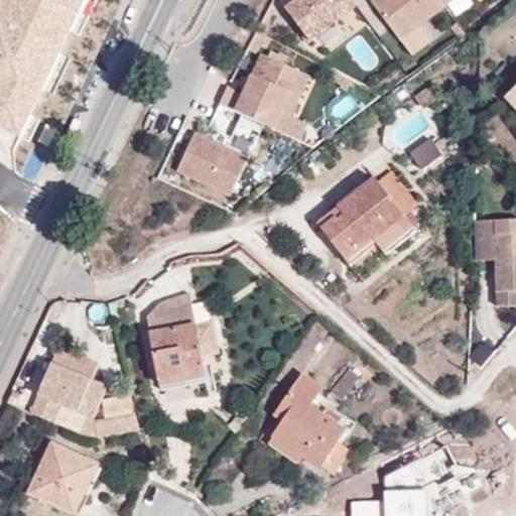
[(84,0),(0,0),(0,129),(17,138),(84,0)]
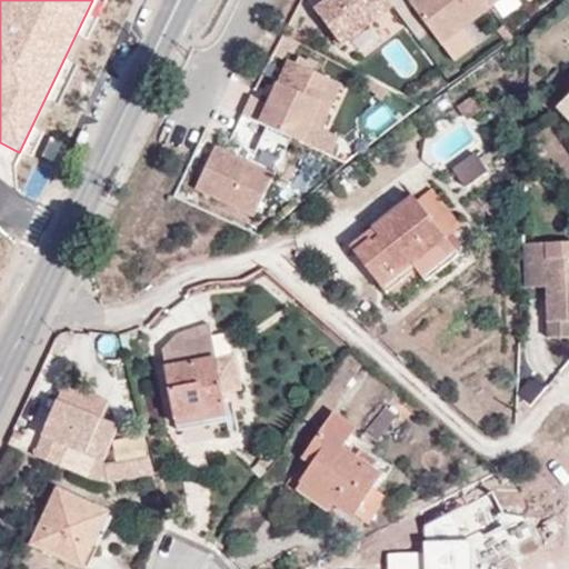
[(367,9),(378,0),(322,0),(312,8),(339,43),(373,18),(367,9)]
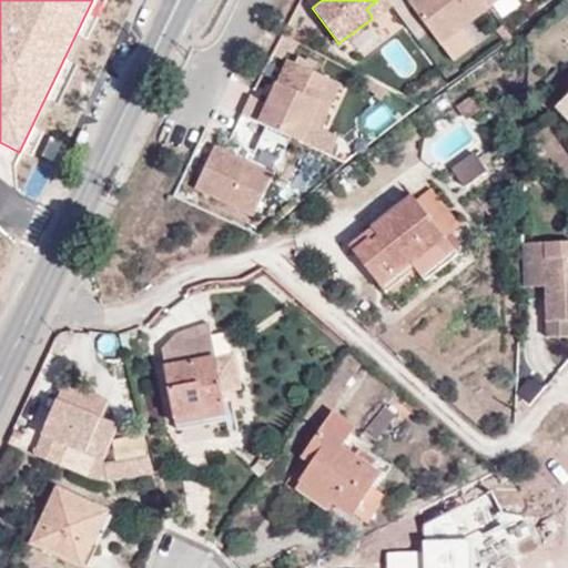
[(408,0),(406,2),(437,43),(486,7),(485,7),(480,0),(408,0)]
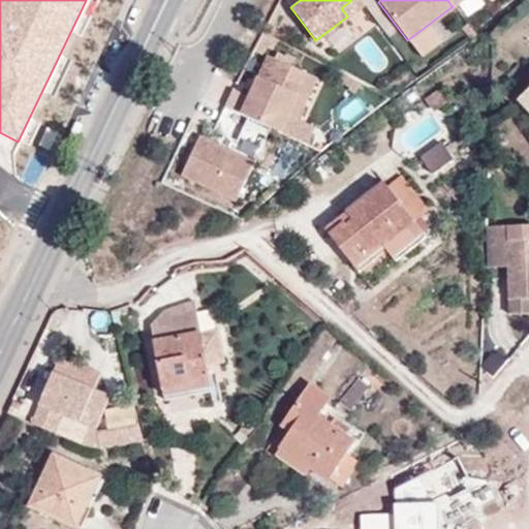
[(262,55),(236,113),(238,114),(269,128),(273,130),(280,115),(289,119),(309,78),(262,55)]
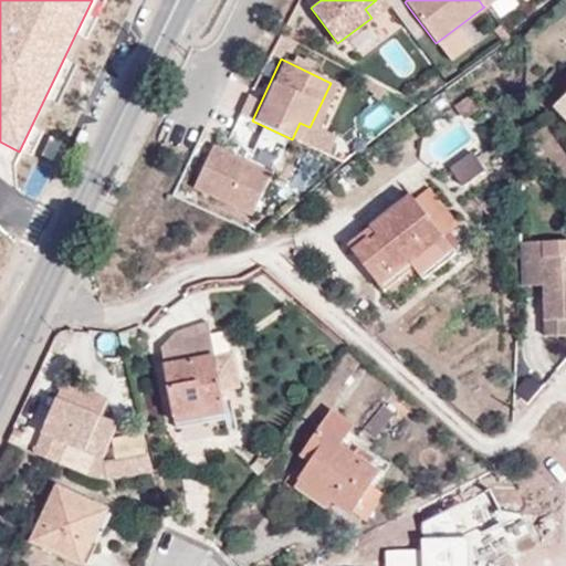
[(248,137),(281,153),(287,137),(254,122),(248,137)]
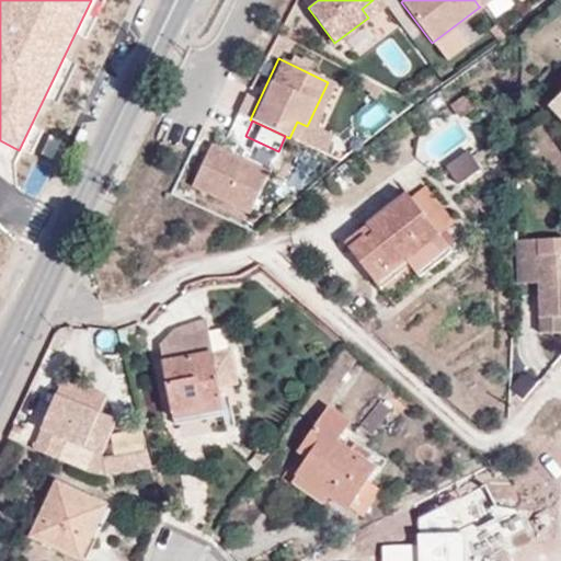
[(190,186),(248,214),(266,173),(208,146),(190,186)]
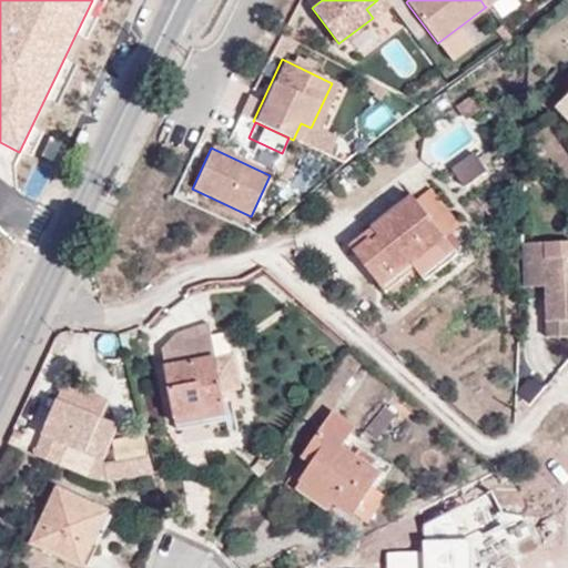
[(488,171),(476,154),(454,171),(466,188),(488,171)]
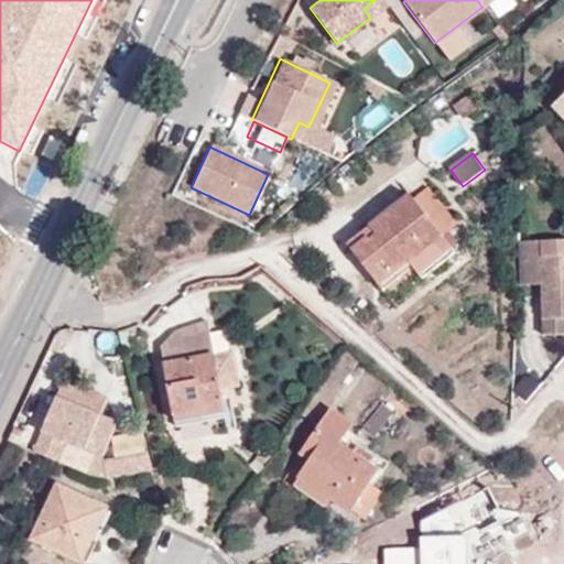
[(457,224),(430,187),(414,199),(443,236),(457,224)]
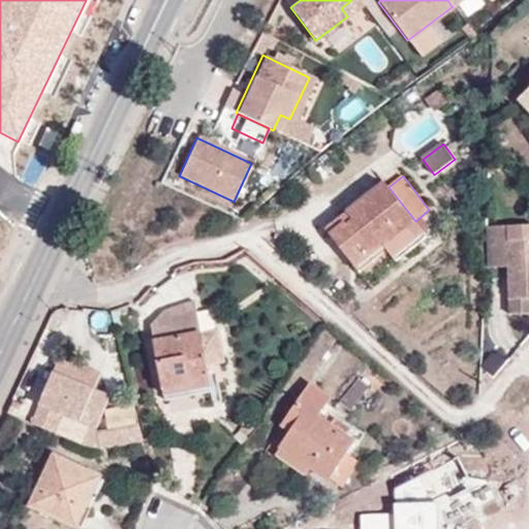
[(370,257),(385,245),(415,221),(389,187),(386,184),(348,214),(352,219),(347,224),(345,222),(331,234),(347,254),(360,245),(370,257)]
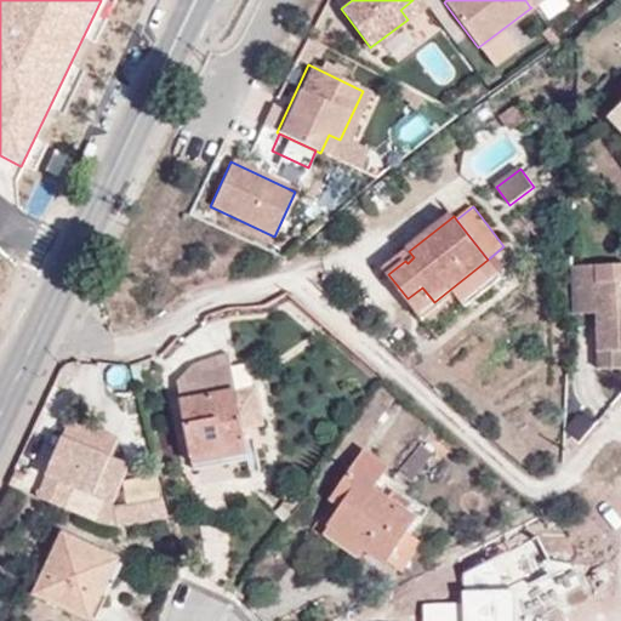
[(459,296),(468,308),(505,280),(488,260),(453,288),(434,302),(422,288),(408,298),(425,320),(459,296)]
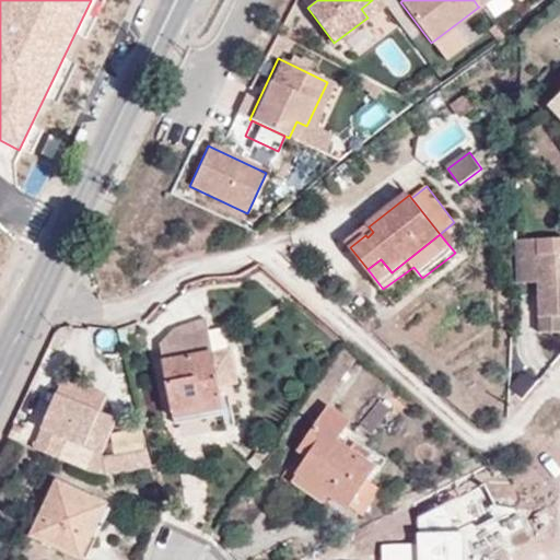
[(559,254),(538,255),(538,238),(515,240),(516,272),(538,271),(538,282),(540,333),(559,331),(559,254)]
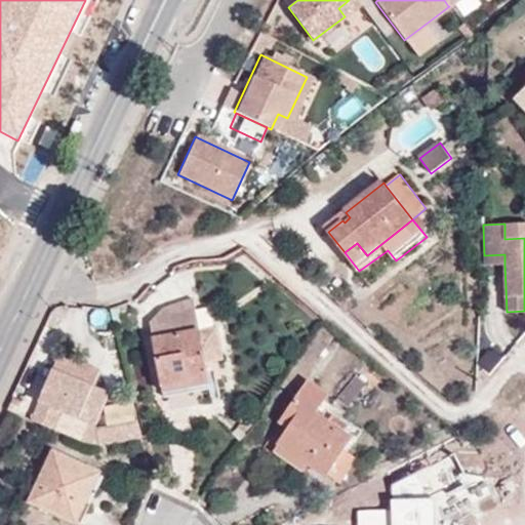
[(484,255),(484,265),(505,265),(505,254),(484,255)]
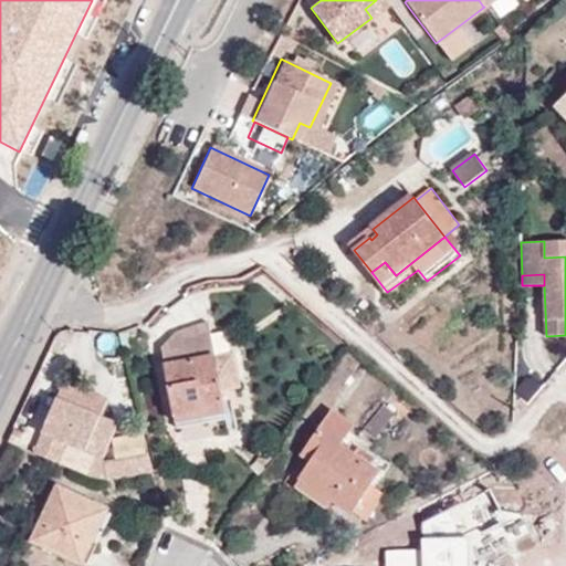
[(181,333),(164,350),(177,421),(226,410),(222,392),(215,357),(207,324),(181,333)]
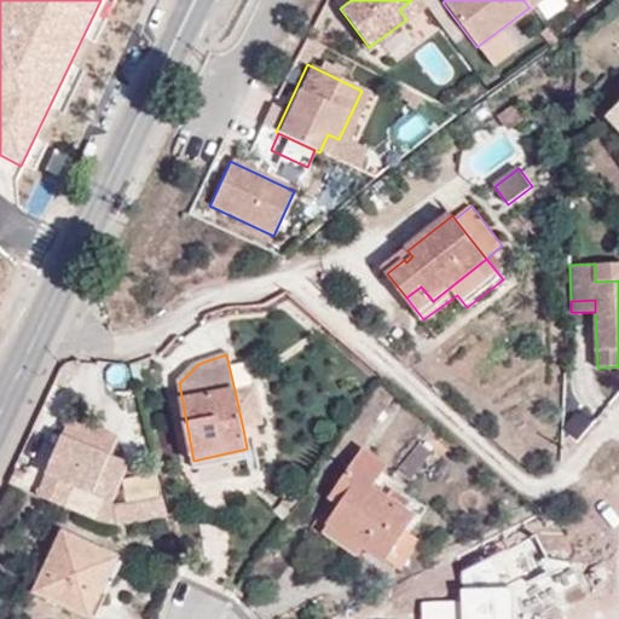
[(256,427),(248,388),(235,391),(243,429),(256,427)]
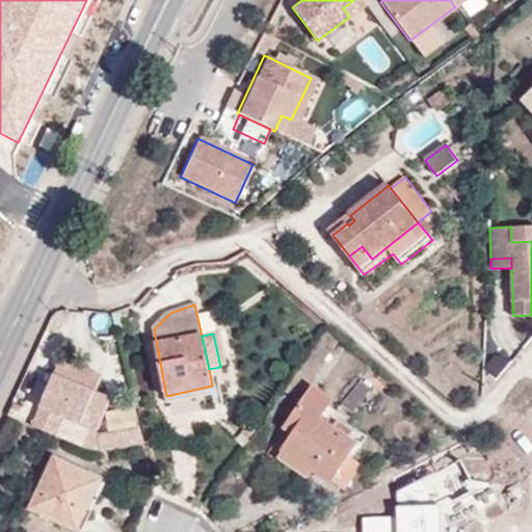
[(59,357),(40,404),(90,426),(96,428),(103,411),(109,397),(95,391),(99,379),(89,376),(92,371),(59,357)]
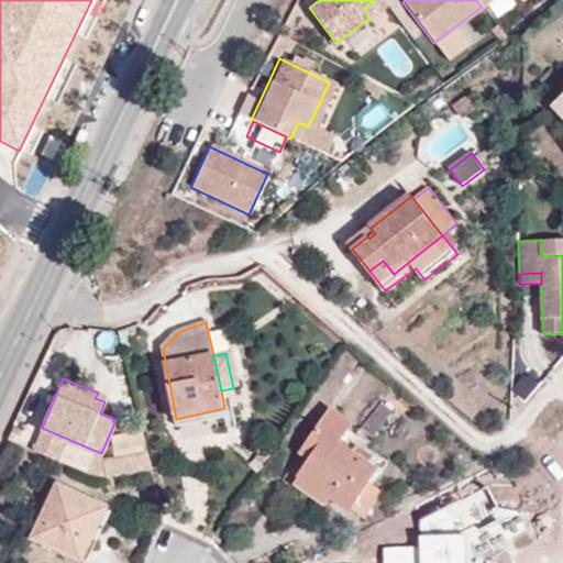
[(105,401),(107,396),(98,393),(95,398),(105,401)]
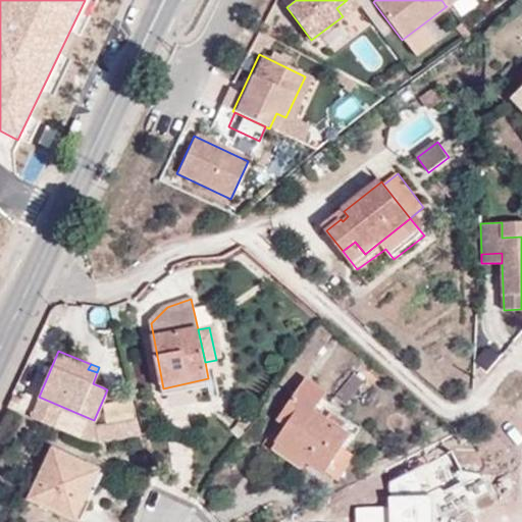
[(344,405),(364,381),(353,372),(334,396),(344,405)]
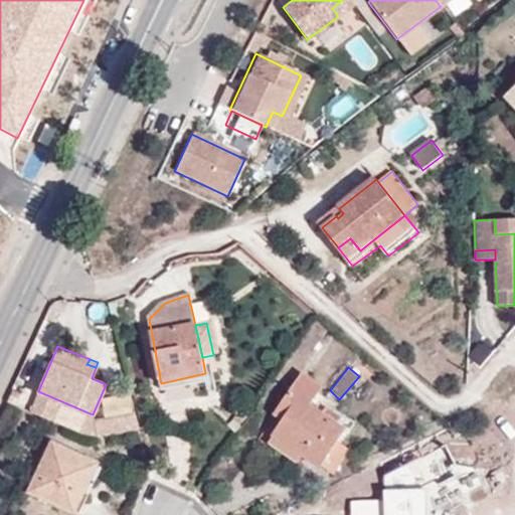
[(274,436),(303,457),(318,467),(334,444),(344,427),(337,421),(310,403),(316,396),(323,386),(303,371),(278,407),(287,416),(283,422),(274,436)]
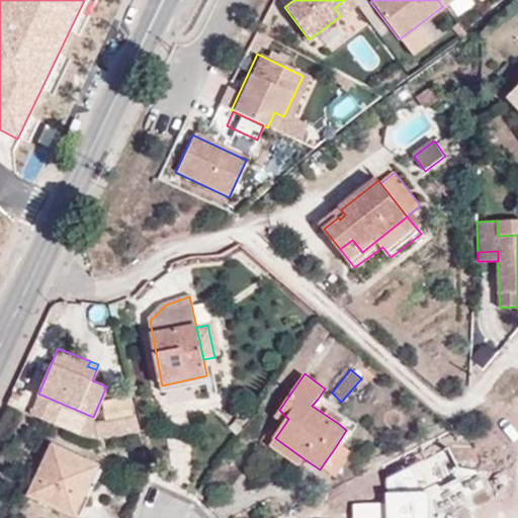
[(126,399),(100,401),(93,417),(94,421),(117,419),(130,418),(126,399)]
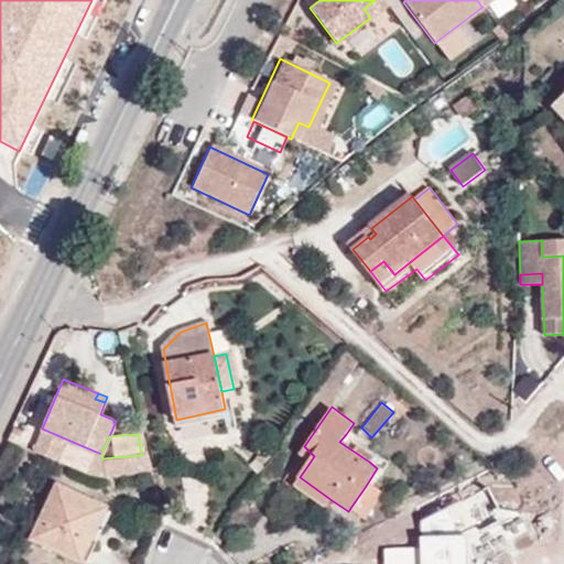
[(369,462),(373,455),(346,434),(339,442),(369,462)]
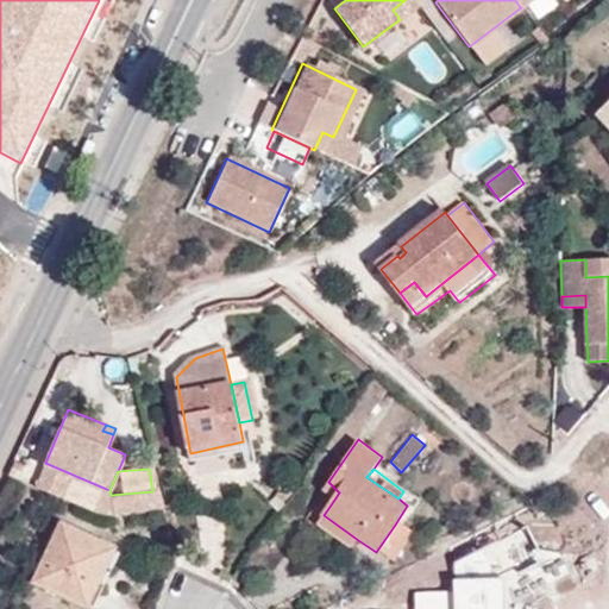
[(328,482),(322,491),(334,500),(339,493),(328,482)]
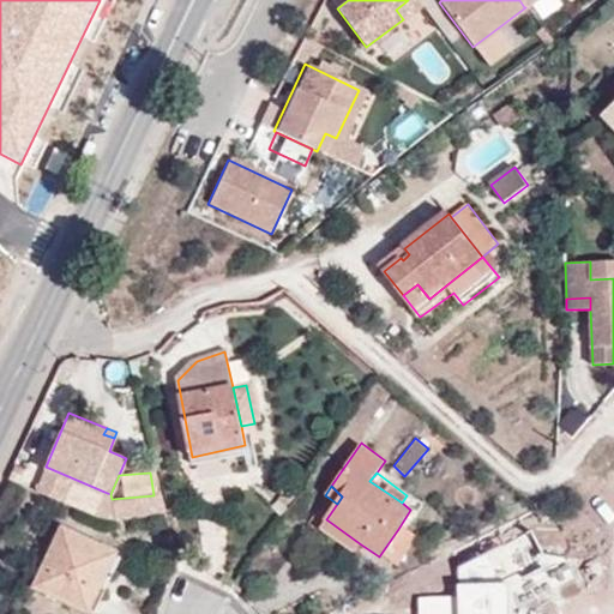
[(139,497),(112,499),(110,494),(104,492),(95,515),(112,522),(142,518),(139,497)]
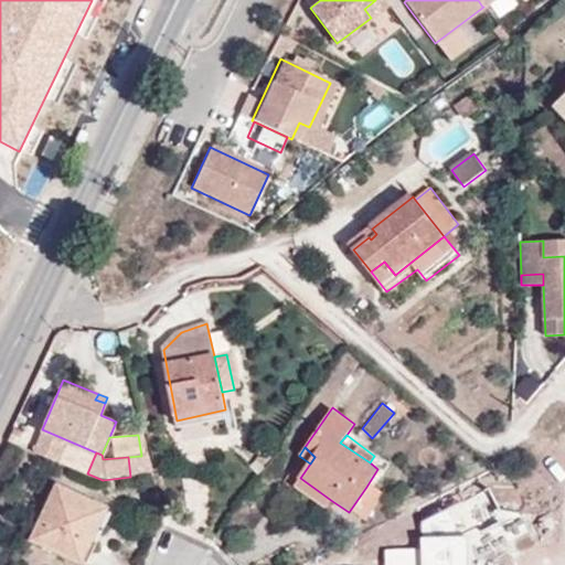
[(130,477),(156,473),(150,455),(141,456),(128,457),(130,477)]
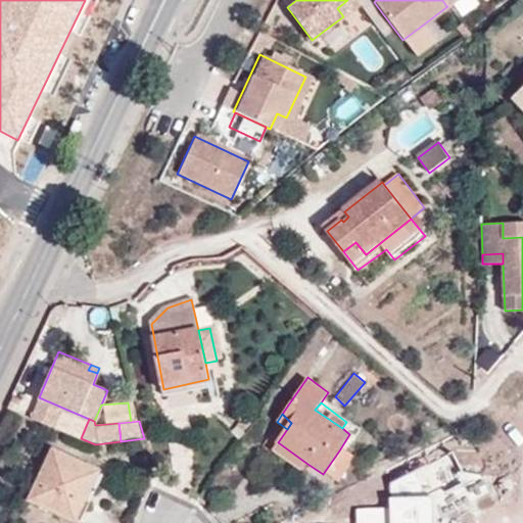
[(273,449),(302,470),(307,464),(278,442),(273,449)]
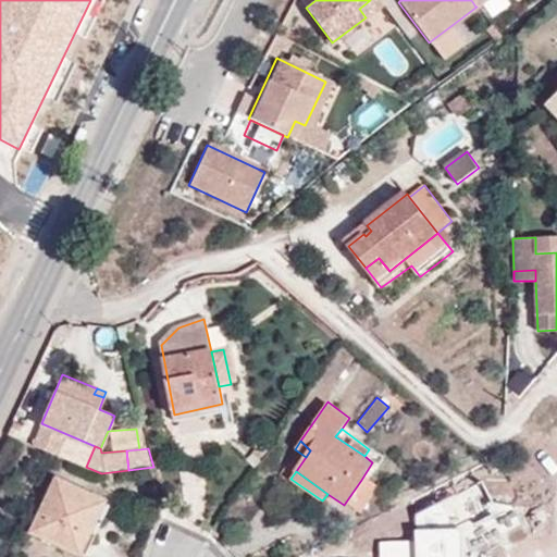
[(94,529),(87,525),(100,499),(58,480),(33,532),(81,555),(94,529)]
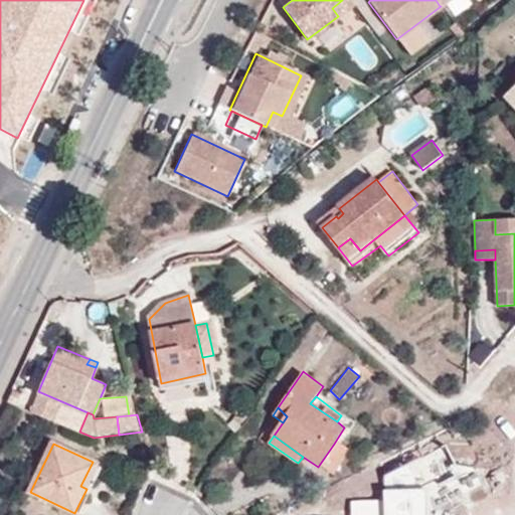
[(328,473),(343,451),(334,444),(318,467),(328,473)]
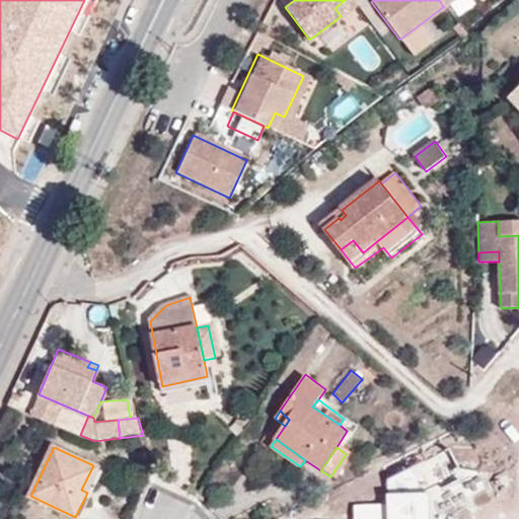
[(87,493),(98,468),(93,465),(81,490),(87,493)]
